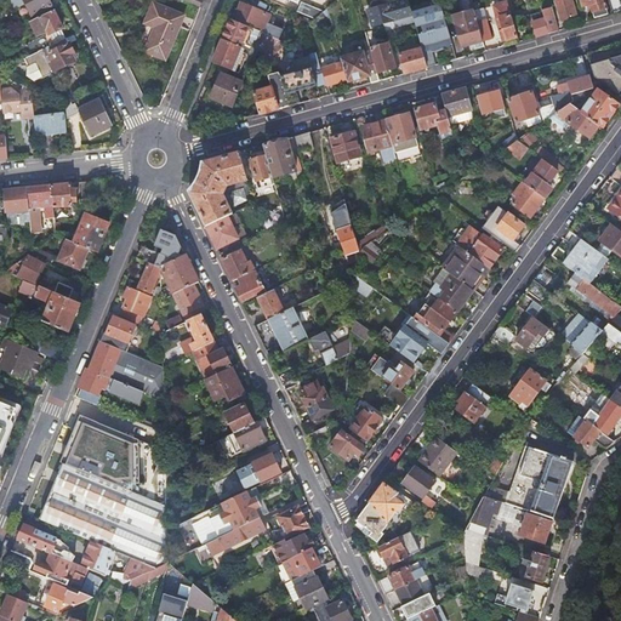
[(47,0),(10,0),(15,9),(26,4),(34,21),(53,11),(47,0)]
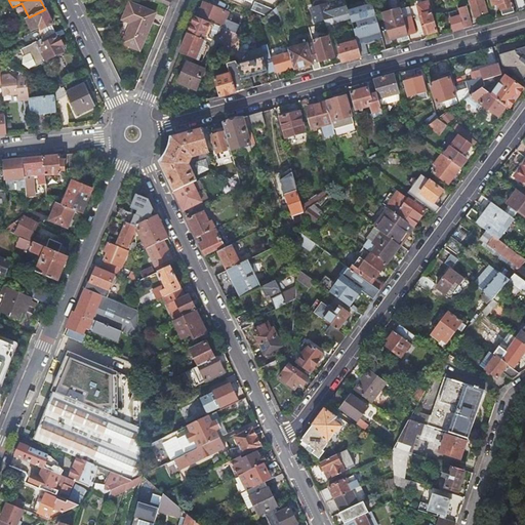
[(325,26),(351,18),(348,10),(345,0),(344,0),(326,5),(325,2),(322,0),(316,2),(314,5),(315,8),(311,9),(315,23),(324,21),(325,26)]
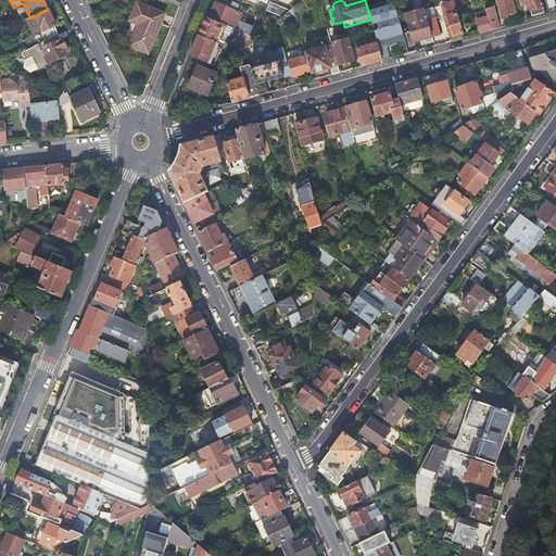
[(512,0),(497,0),(498,0),(503,19),(516,15),(512,0)]
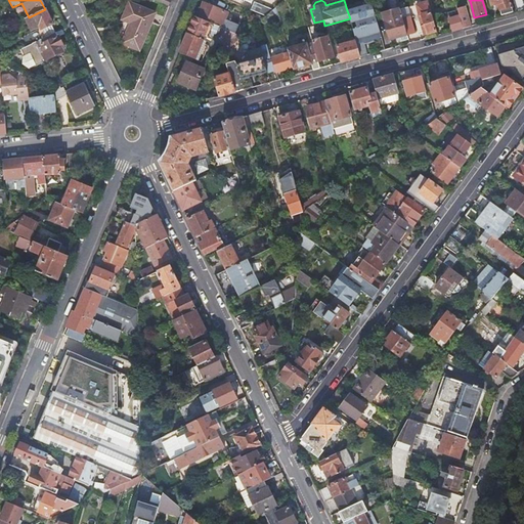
[(490,0),(492,7),(498,5),(501,15),(514,11),(510,0),(490,0)]
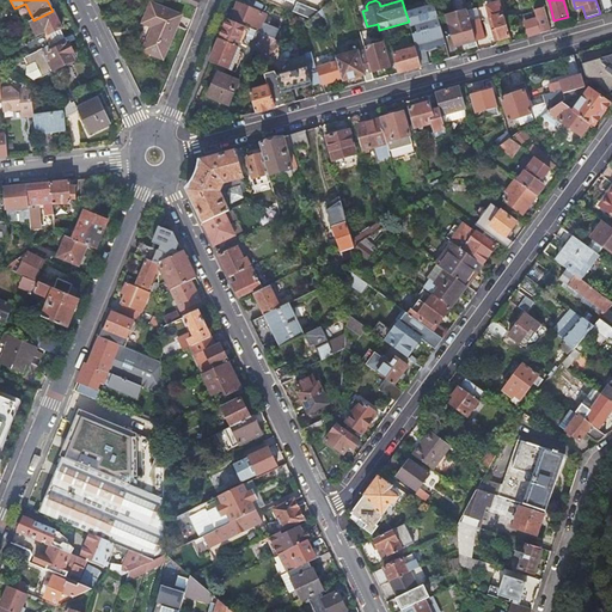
[(611,4),(611,0),(600,0),(605,16),(611,13),(611,4)]
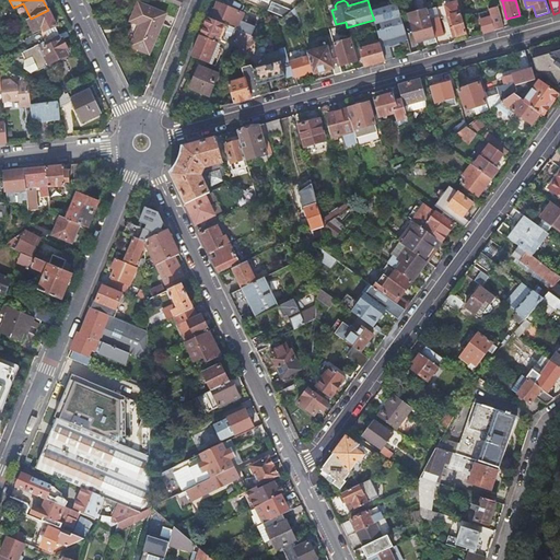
[(454,37),(468,34),(459,2),(445,7),(454,37)]
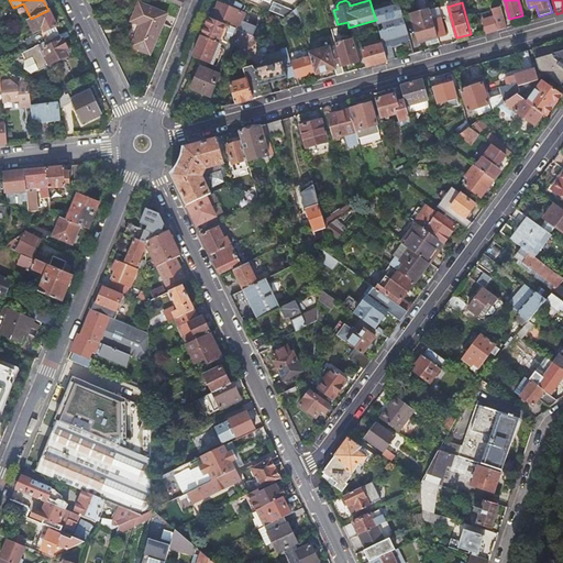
[(213,11),(211,19),(253,36),(256,26),(242,21),(245,14),(221,4),(218,3),(214,12),(213,11)]
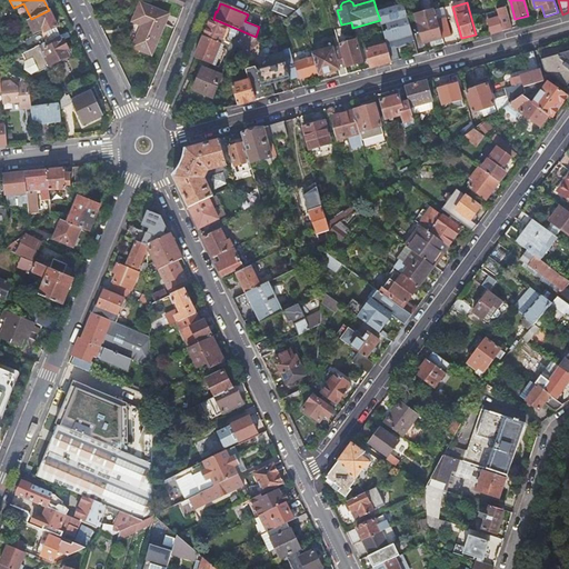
[(280,3),(277,12),(290,18),(298,11),(280,3)]
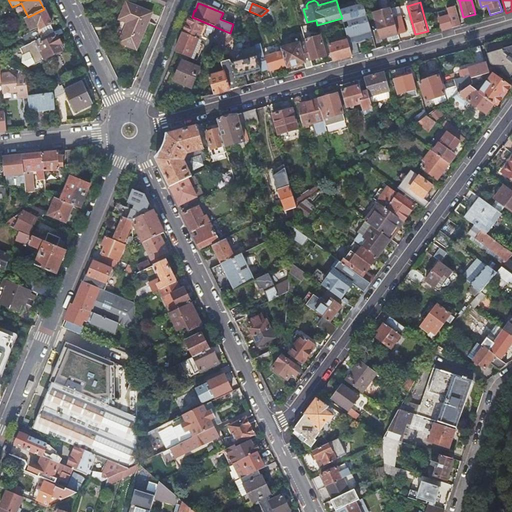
[(373,37),(363,3),(339,10),(342,18),(343,23),(347,22),(349,28),(345,29),(348,40),(352,55),(360,53),(357,43),(367,39),(367,38),(373,37)]
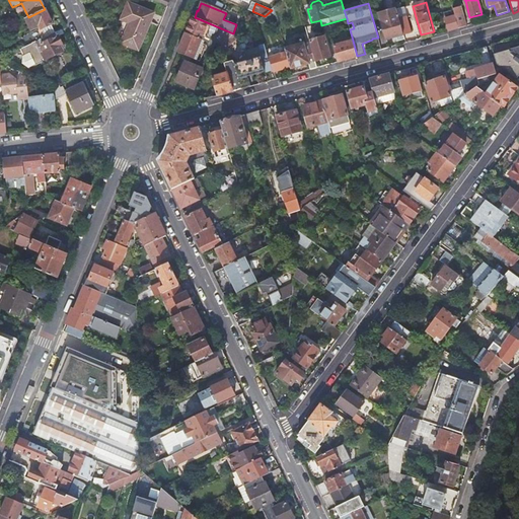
[(131,4),(124,21),(133,25),(125,46),(141,52),(156,14),(131,4)]
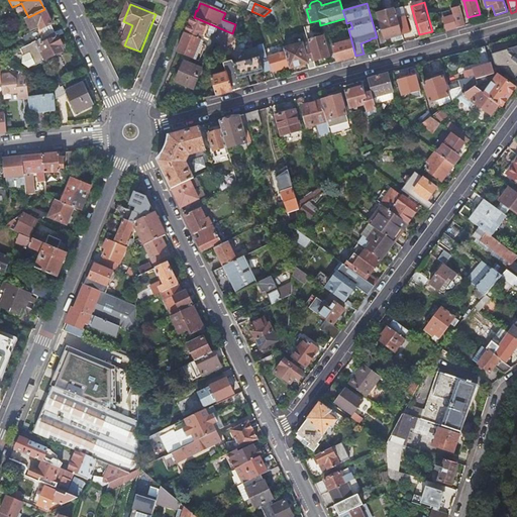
[(452,8),(452,10),(457,27),(466,25),(459,6),(452,8)]
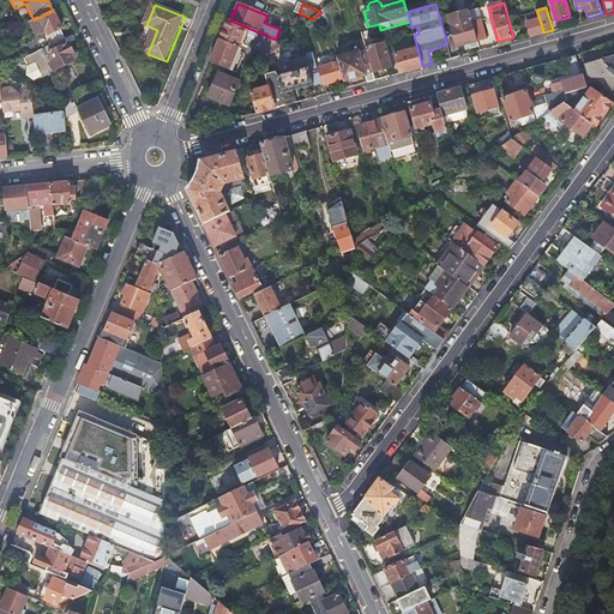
[(34,20),(31,22),(37,35),(48,30),(49,35),(46,36),(50,46),(64,38),(65,38),(60,29),(61,29),(53,11),(34,20)]
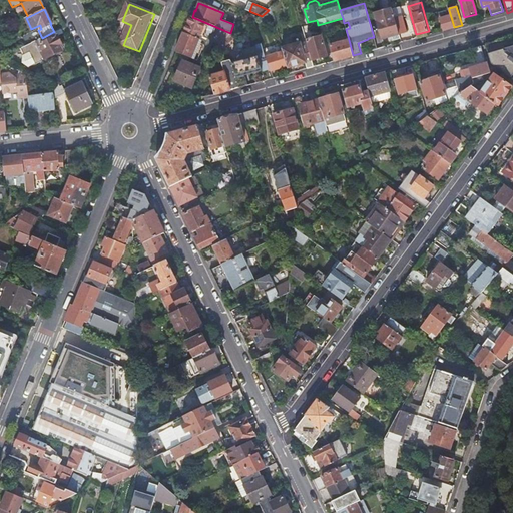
[(269,10),(262,16),(259,18),(263,23),(273,15),(271,9),(269,10)]
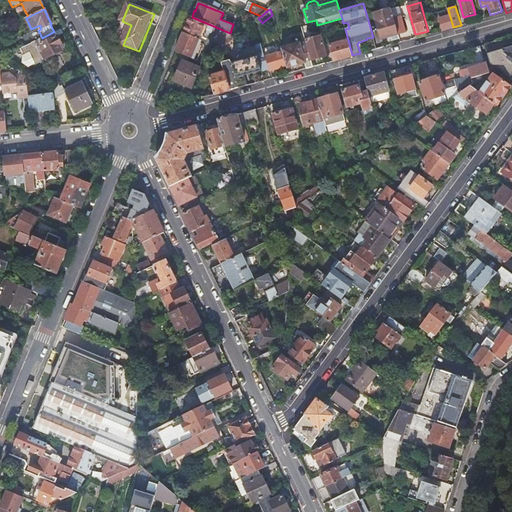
[(394,17),(391,9),(374,13),(376,22),(381,39),(391,36),(393,40),(400,38),(398,31),(394,19),(394,17)]
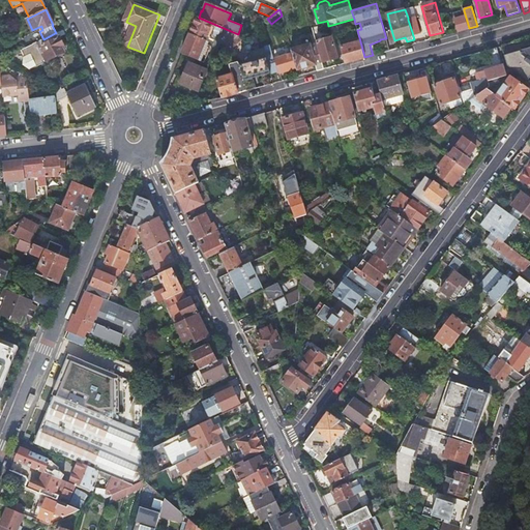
[(455,19),(459,31),(469,28),(464,10),(454,12),(457,19),(455,19)]
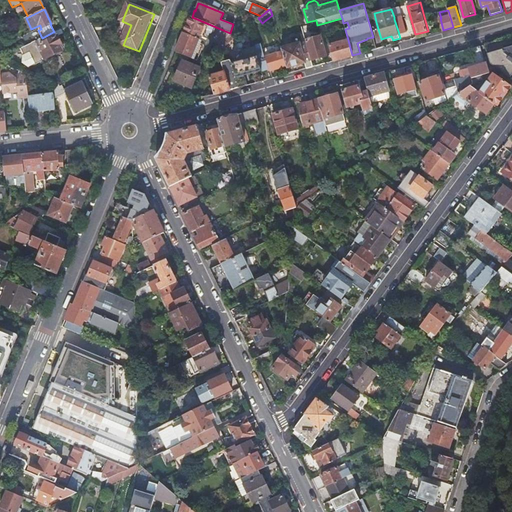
[(176,52),(197,61),(204,45),(208,47),(211,40),(207,38),(209,33),(215,35),(215,34),(224,38),(217,44),(222,49),(226,46),(237,36),(230,33),(192,17),(191,17),(176,52)]
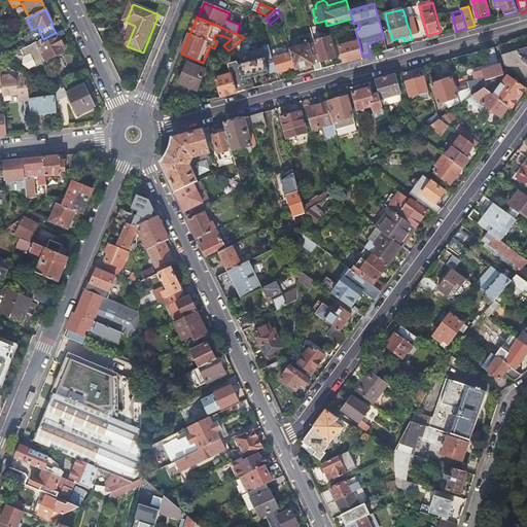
[(406,20),(410,32),(416,31),(412,18),(406,20)]
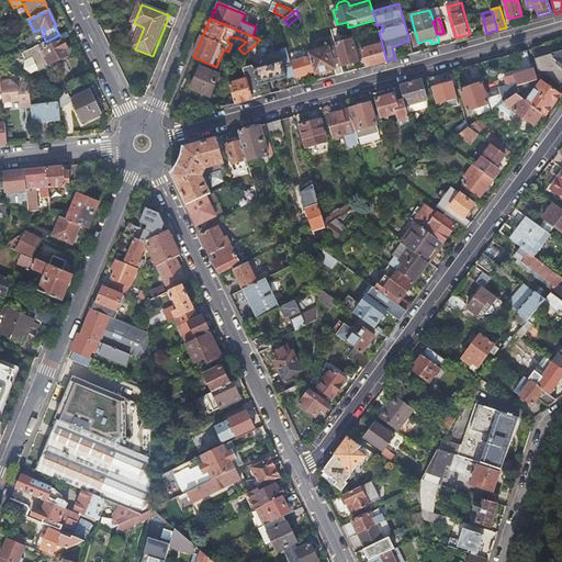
[(330,29),(334,41),(350,37),(347,25),(330,29)]
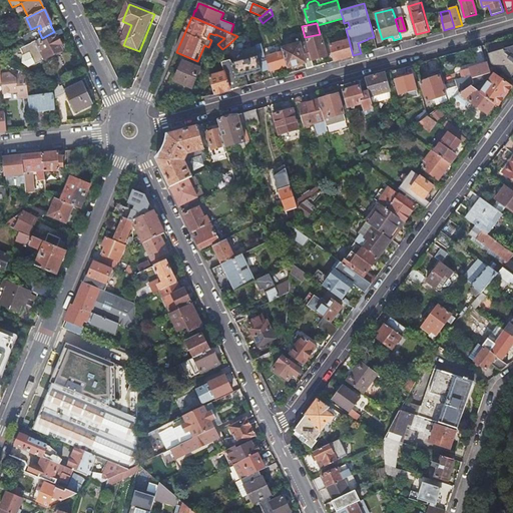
[(53,32),(42,38),(18,49),(22,58),(24,57),(29,67),(32,65),(33,68),(41,64),(42,66),(49,62),(47,58),(61,51),(58,46),(61,45),(57,36),(56,36),(53,32)]
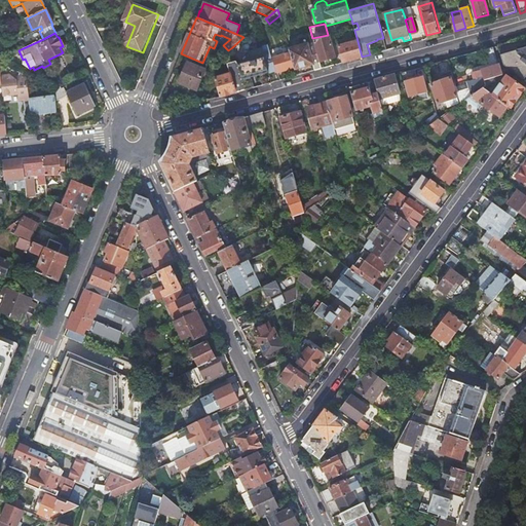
[(329,38),(313,42),(320,64),(335,59),(329,38)]
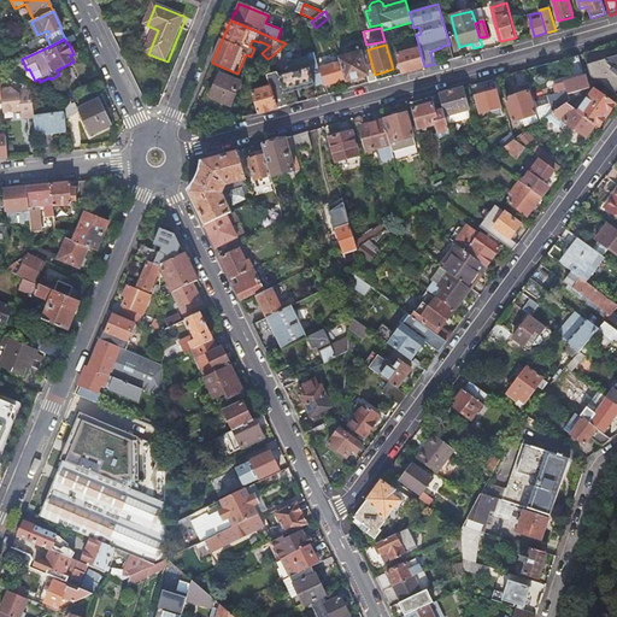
[(401,54),(397,56),(401,74),(424,66),(419,48),(413,51),(412,46),(400,50),(401,54)]
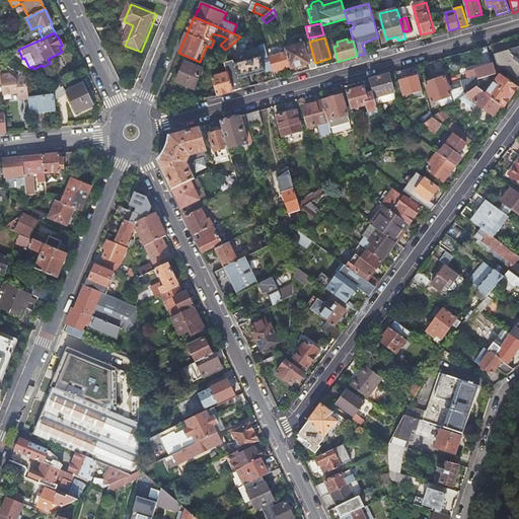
[(286,53),(290,67),(290,69),(309,64),(310,70),(317,68),(315,63),(309,42),(285,49),(286,53)]
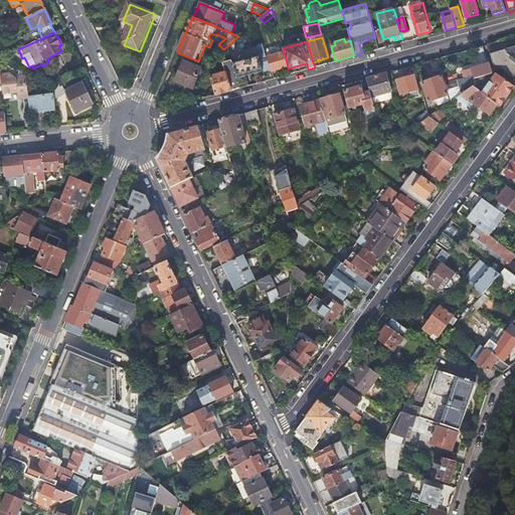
[(256,47),(264,71),(271,68),(272,71),(288,66),(284,52),(266,57),(262,45),(255,46),(256,47)]
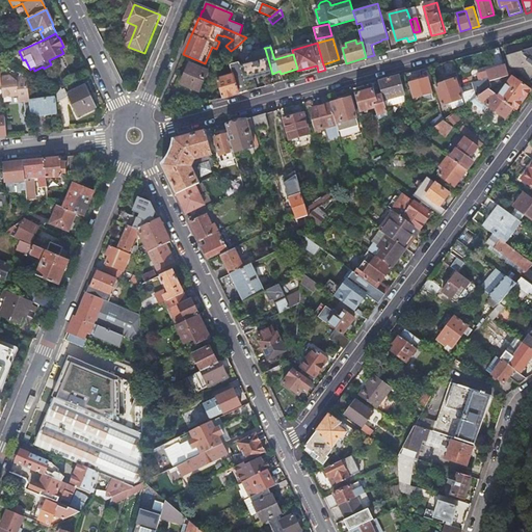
[(531,47),(506,55),(509,65),(510,68),(515,72),(530,82),(531,78),(531,47)]
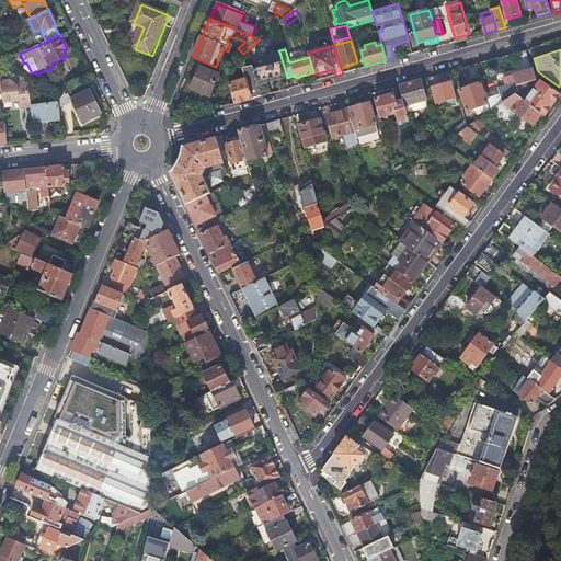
[(253,68),(261,96),(272,93),(268,83),(287,78),(279,52),(265,56),(267,65),(253,68)]
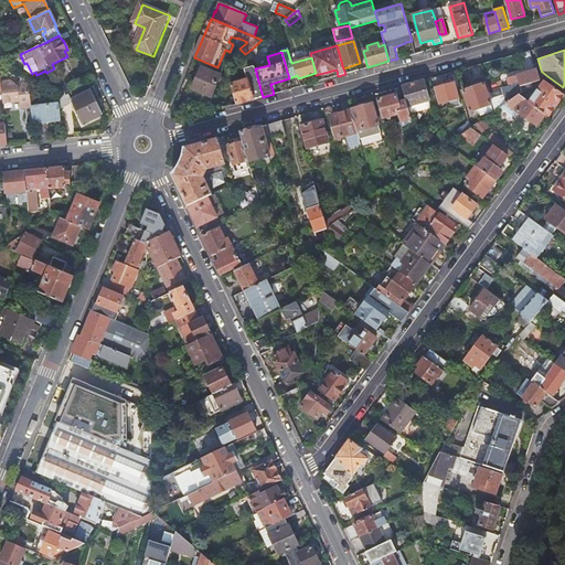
[(530,52),(521,54),(525,66),(534,64),(530,52)]
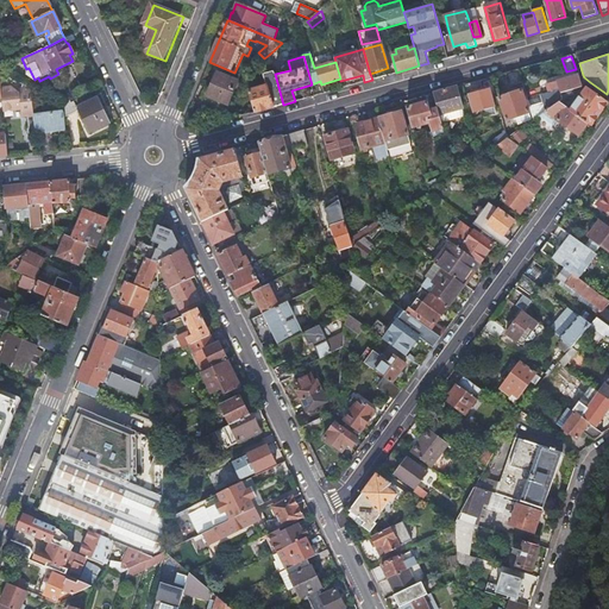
[(529,114),(526,104),(529,104),(520,70),(507,74),(512,92),(520,89),(521,90),(508,95),(508,98),(500,100),(508,123),(529,114)]
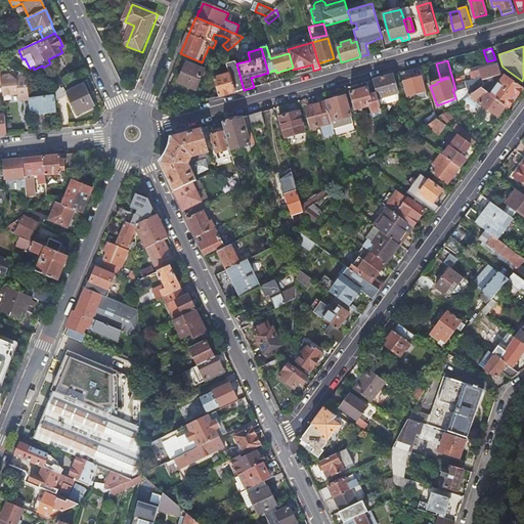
[(228,75),(214,79),(219,97),(244,90),(236,63),(235,61),(225,64),(228,75)]
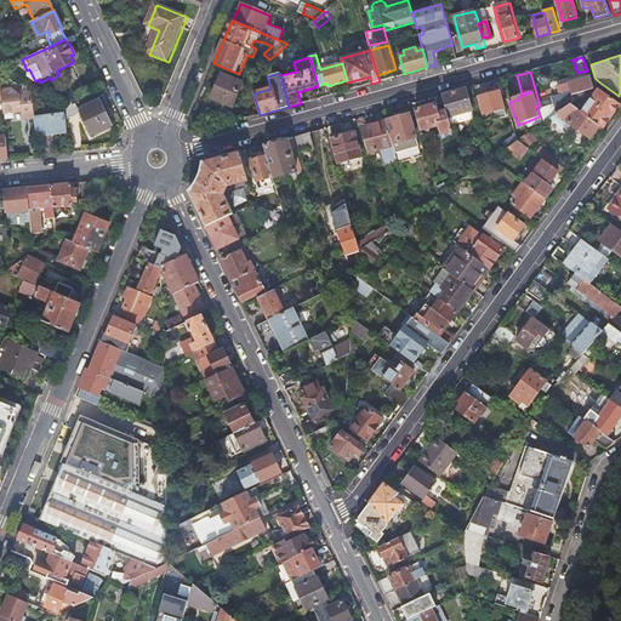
[(205,101),(209,102),(224,109),(226,104),(232,107),(241,84),(221,75),(215,89),(211,87),(205,101)]
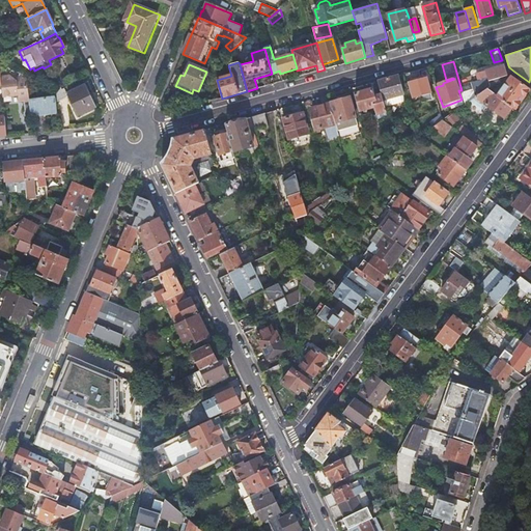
[(473,86),(462,90),(466,105),(471,102),(487,90),(493,86),(514,72),(509,67),(508,65),(470,77),(473,86)]
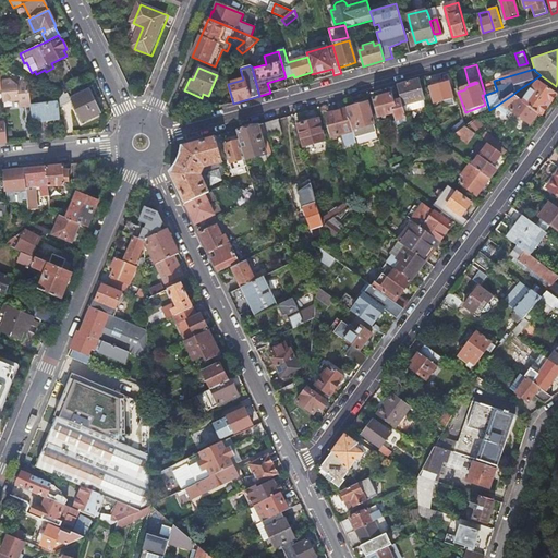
[(436,84),(452,81),(450,72),(434,75),(436,84)]
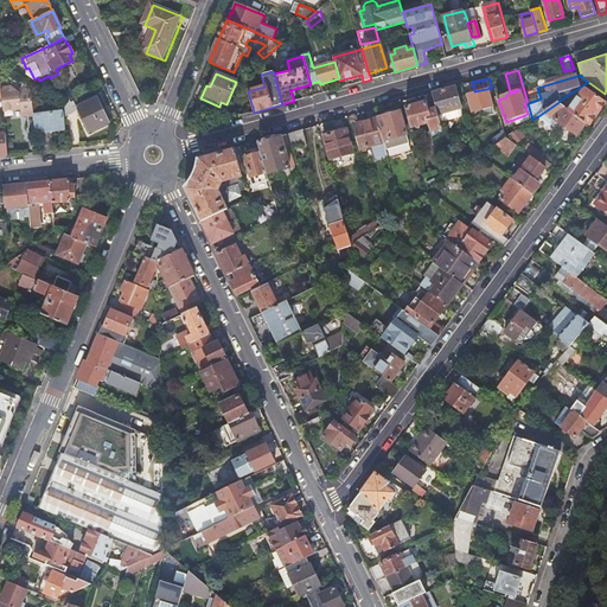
[(31,89),(23,84),(24,93),(21,94),(13,85),(0,85),(0,87),(1,96),(2,112),(20,109),(21,117),(29,116),(30,127),(30,129),(30,134),(34,133),(34,127),(33,114),(31,89)]
